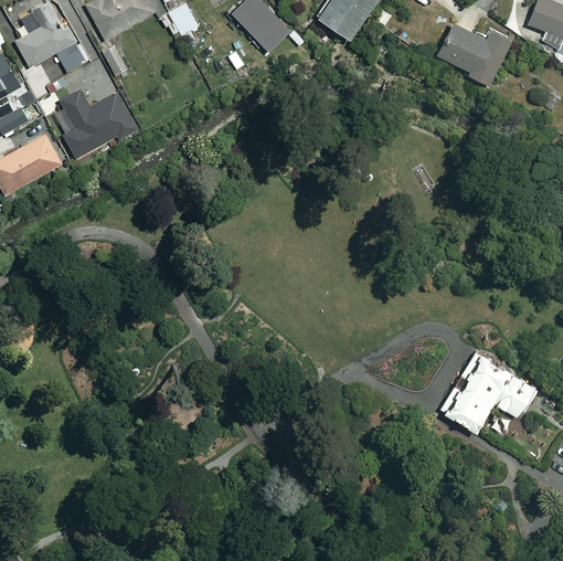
[(43,8),(39,0),(19,11),(16,4),(4,10),(21,41),(16,43),(30,71),(59,55),(68,74),(87,64),(67,28),(63,30),(50,4),(43,8)]
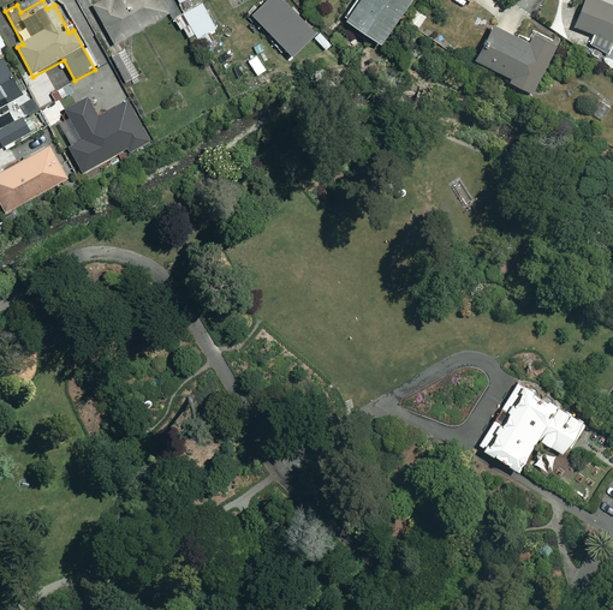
[(170,16),(160,0),(115,0),(111,4),(108,0),(94,9),(115,46),(170,16)]
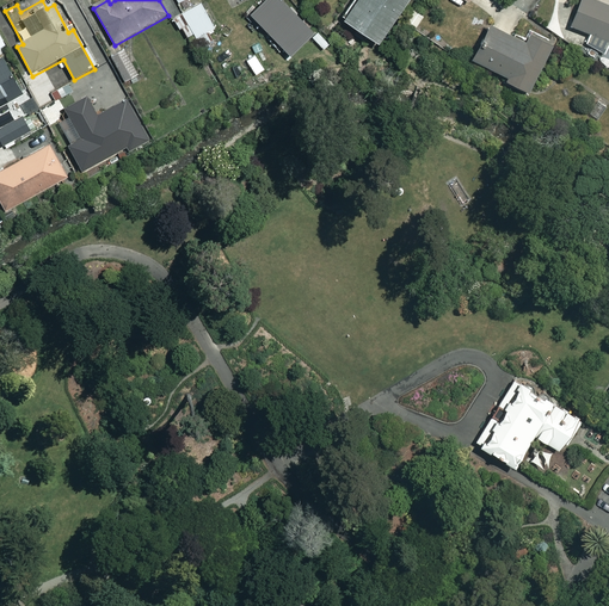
[(276,0),(272,0),(257,16),(264,24),(268,20),(289,43),(285,45),(293,54),(311,36),(276,0)]
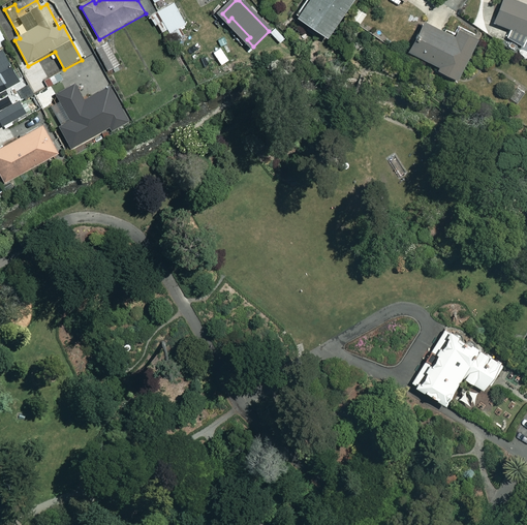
[(353,0),(310,0),(304,9),(300,17),(298,19),(327,39),(353,0)]
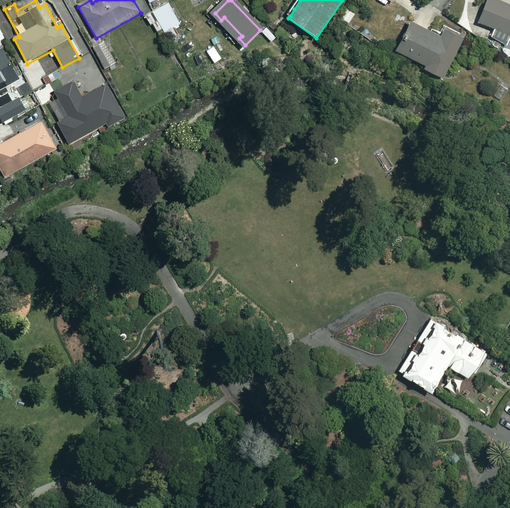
[(509,0),(500,0),(500,1),(497,0),(488,0),(478,24),(495,31),(491,40),(507,47),(509,42),(509,0)]
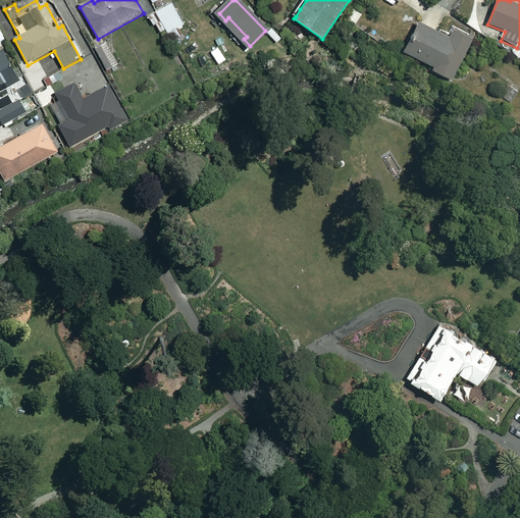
[(154,29),(158,27),(161,34),(165,32),(168,37),(185,28),(172,4),(148,16),(154,29)]
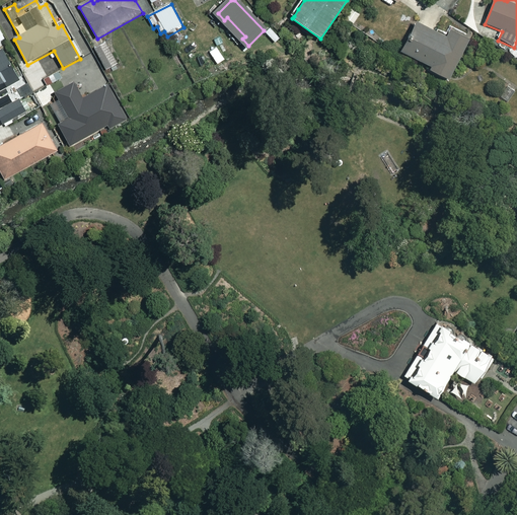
[(446,40),(417,24),(403,50),(402,53),(432,68),(430,71),(449,81),(470,40),(451,30),(446,40)]
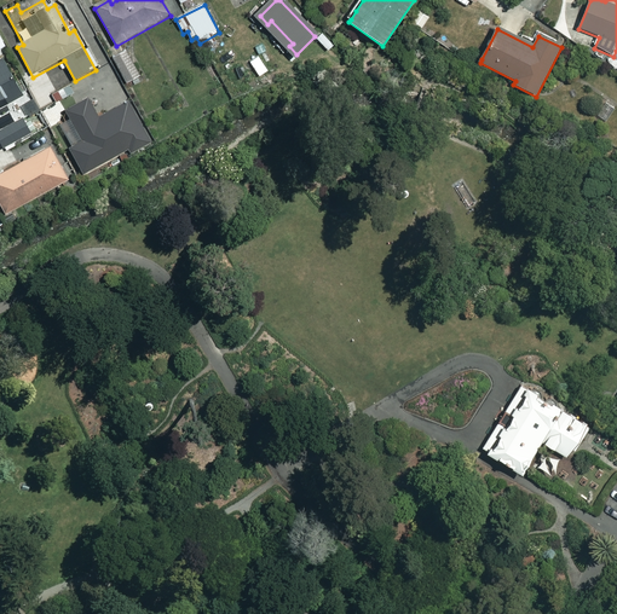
[(140,79),(128,53),(115,61),(127,85),(140,79)]
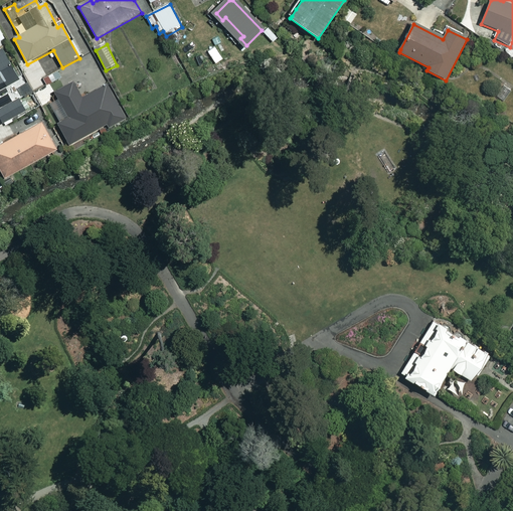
[(0,94),(20,83),(2,50),(0,51),(0,94)]
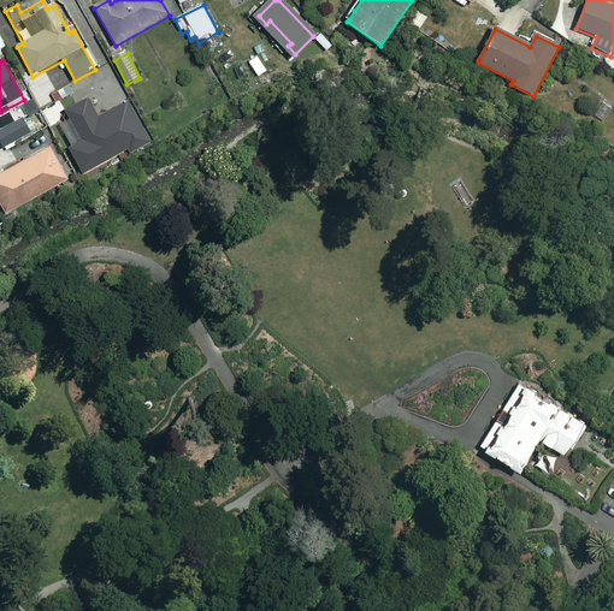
[(152,142),(128,100),(99,116),(88,96),(65,108),(81,140),(68,147),(82,175),(128,149),(130,154),(152,142)]
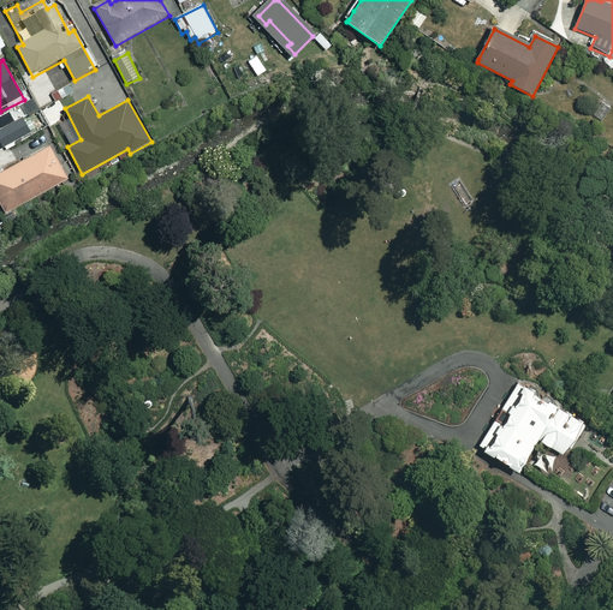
[(24,120),(0,135),(0,147),(3,150),(46,124),(41,117),(27,125),(24,120)]
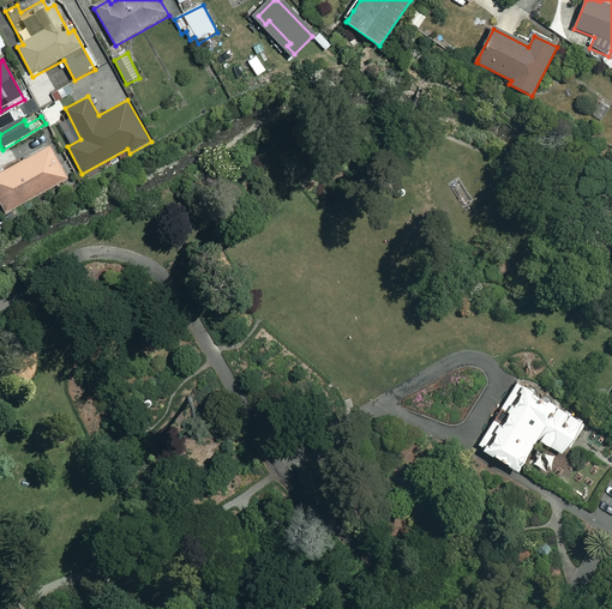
[(69,181),(51,149),(0,175),(0,203),(6,215),(43,194),(59,186),(69,181)]
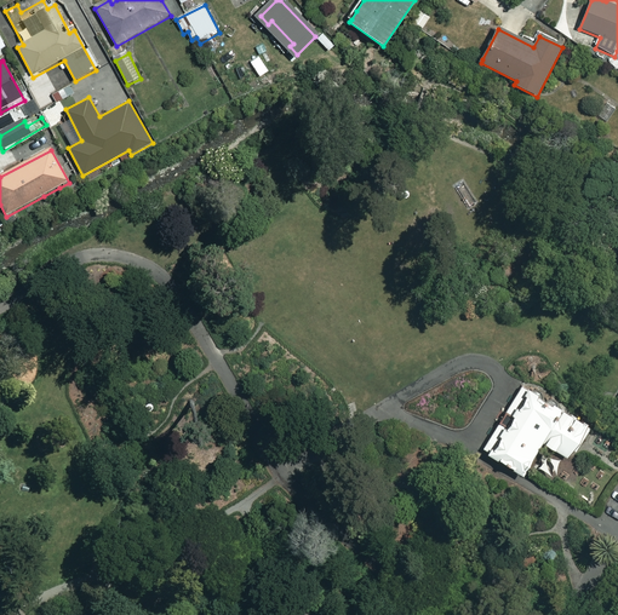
[(538,394),(521,384),(518,391),(482,449),(522,473),(527,464),(528,463),(531,459),(541,442),(556,452),(568,459),(573,450),(577,452),(593,426),(591,425),(538,394)]
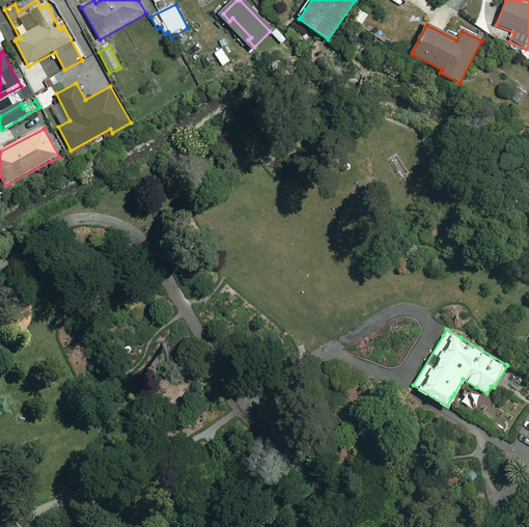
All buildings are outlined.
